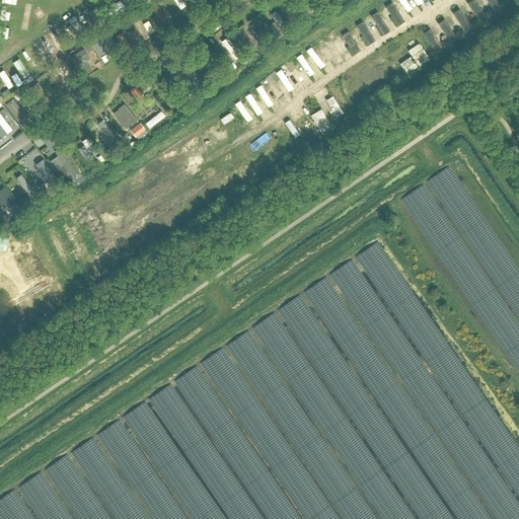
[(170,0),(178,8),(187,0),(170,0)]
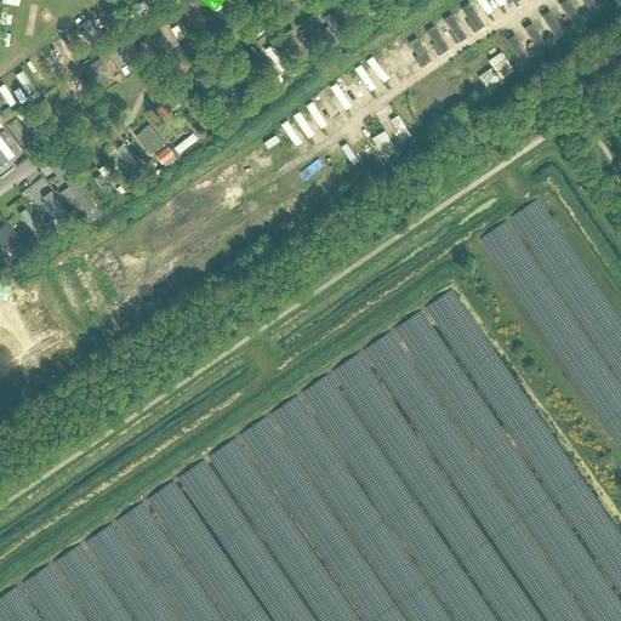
[(188,6),(177,10),(186,29),(197,24),(188,6)]
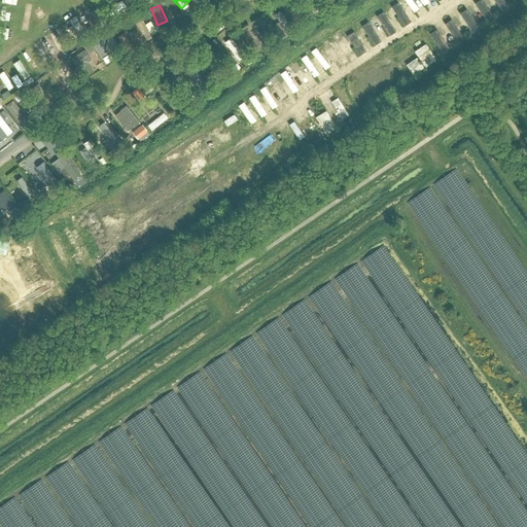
[(279,11),(270,14),(278,37),(283,35),(281,29),(285,27),(279,11)]
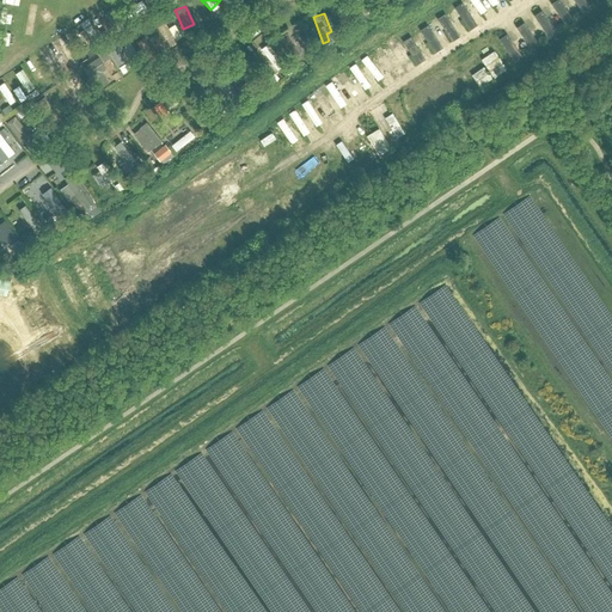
[(165,46),(181,40),(172,18),(155,25),(165,46)]
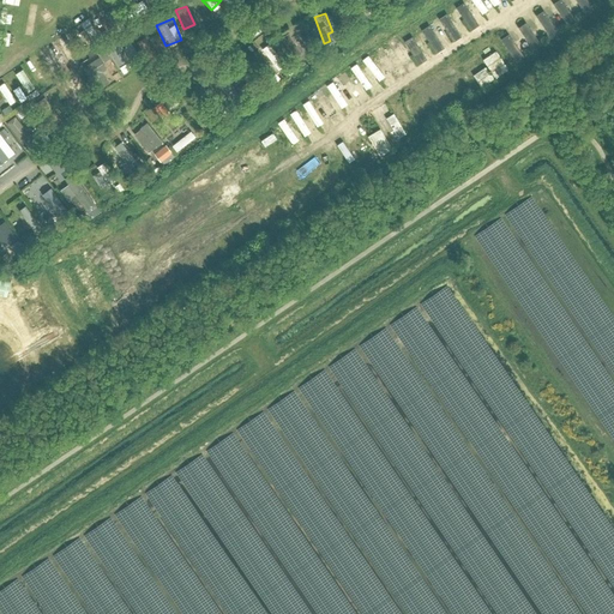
[(134,41),(137,54),(148,52),(145,38),(134,41)]
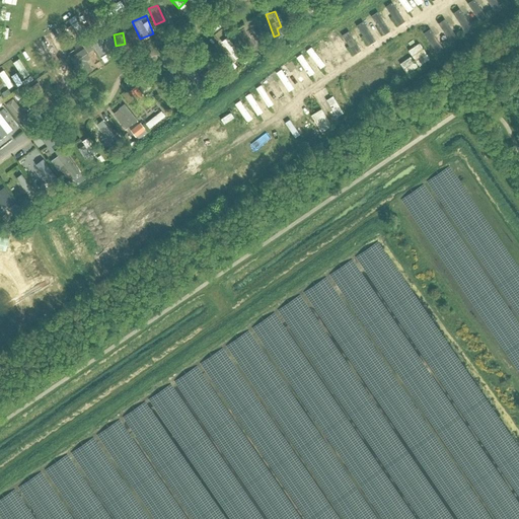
[(56,52),(62,48),(55,38),(49,42),(56,52)]
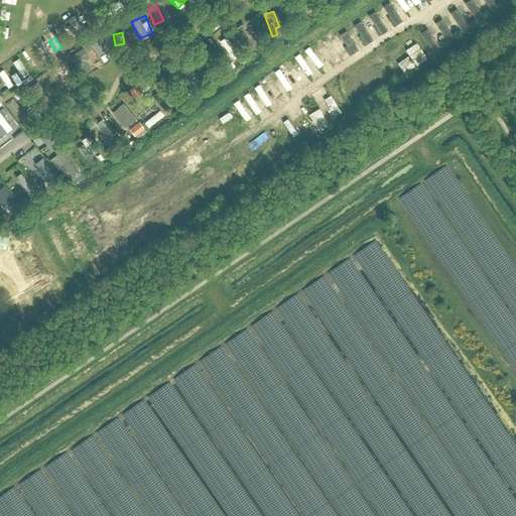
[(98,41),(92,43),(97,57),(103,54),(98,41)]
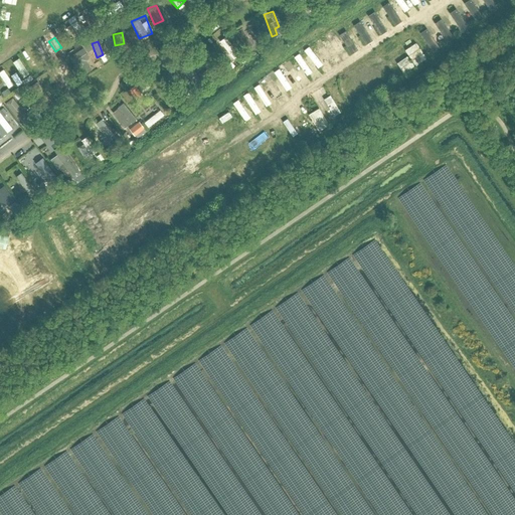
[(82,76),(92,69),(86,60),(90,57),(83,48),(70,57),(82,76)]
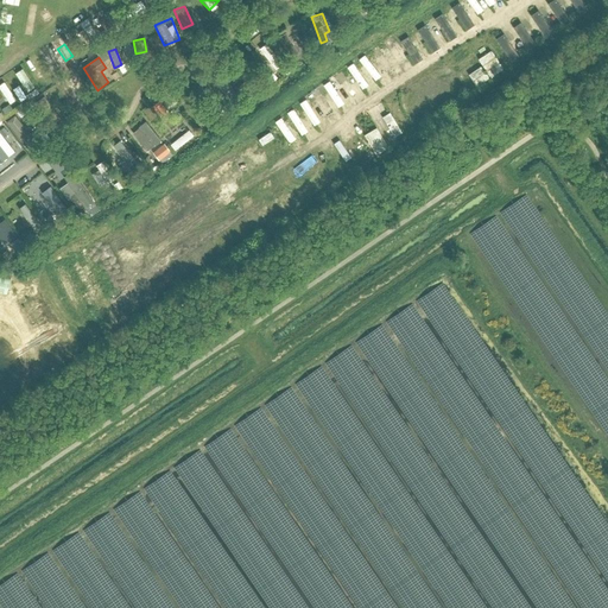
[(20,68),(12,74),(23,92),(31,87),(20,68)]
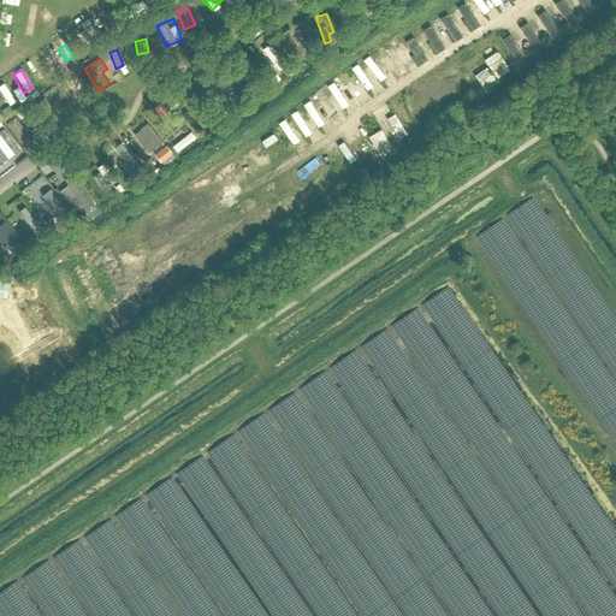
[(31,82),(39,78),(35,71),(28,75),(31,82)]
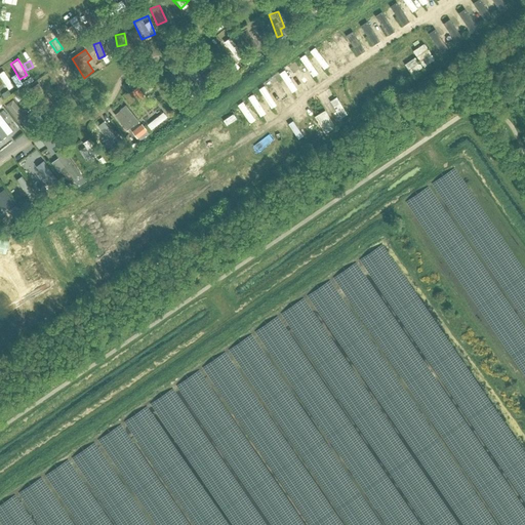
[(2,70),(0,70),(0,80),(6,90),(12,86),(2,70)]
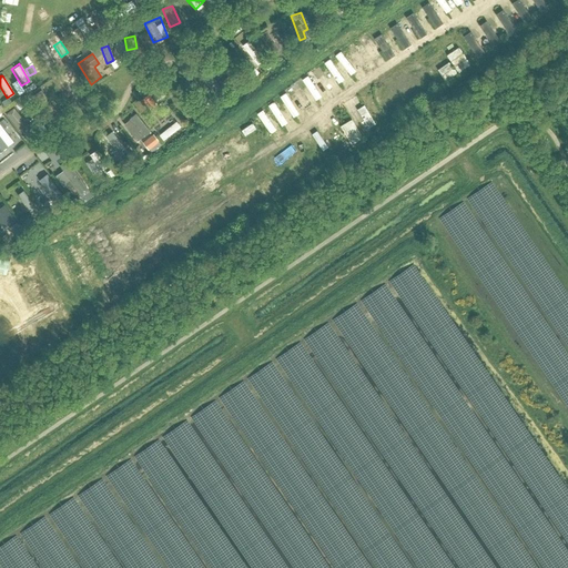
[(208,78),(195,90),(209,105),(222,93),(208,78)]
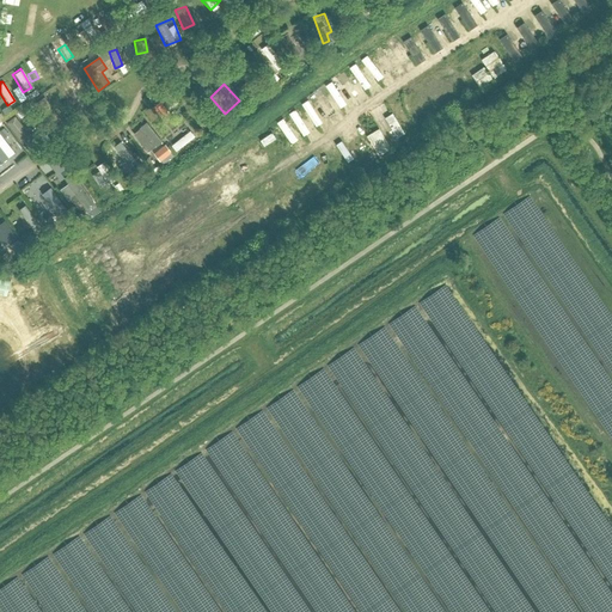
[(194,127),(201,122),(190,105),(183,110),(194,127)]
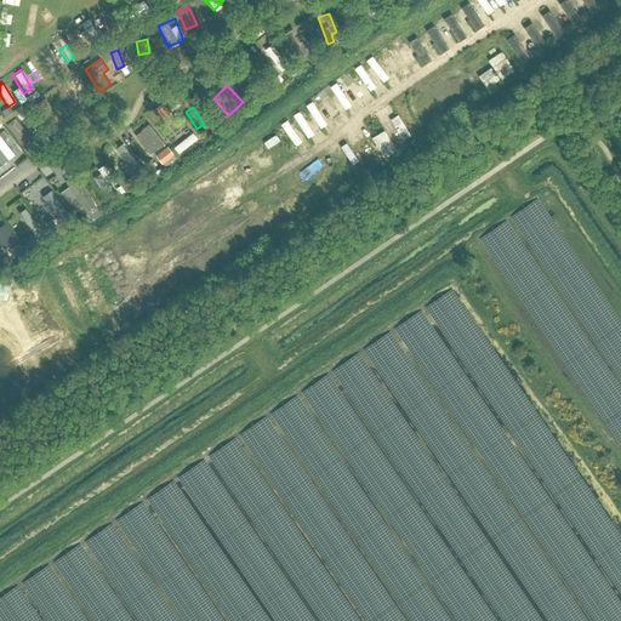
[(30,138),(15,118),(7,125),(23,144),(30,138)]
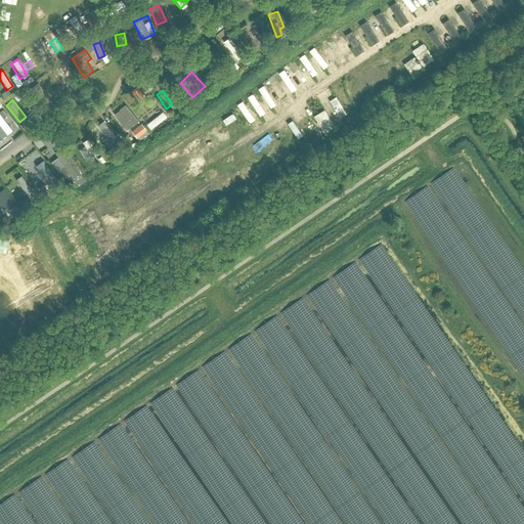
[(32,165),(43,179),(49,174),(38,160),(32,165)]
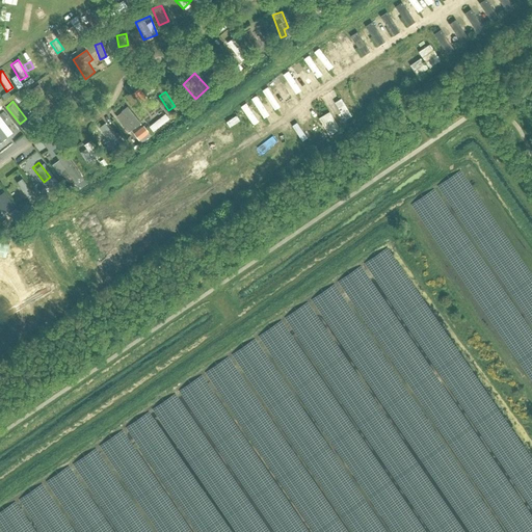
[(20,177),(15,180),(28,200),(33,196),(20,177)]
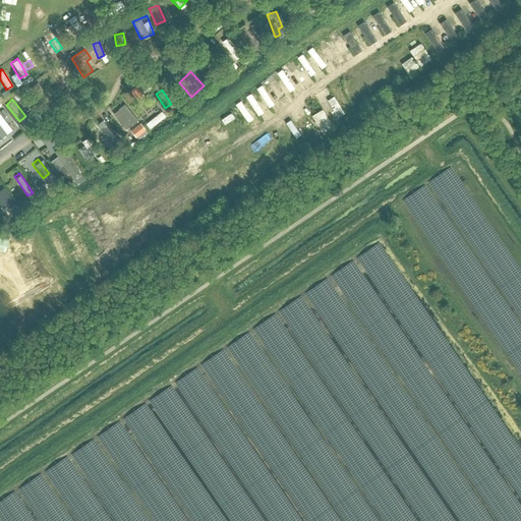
[(0,178),(0,192),(6,204),(13,199),(0,178)]
